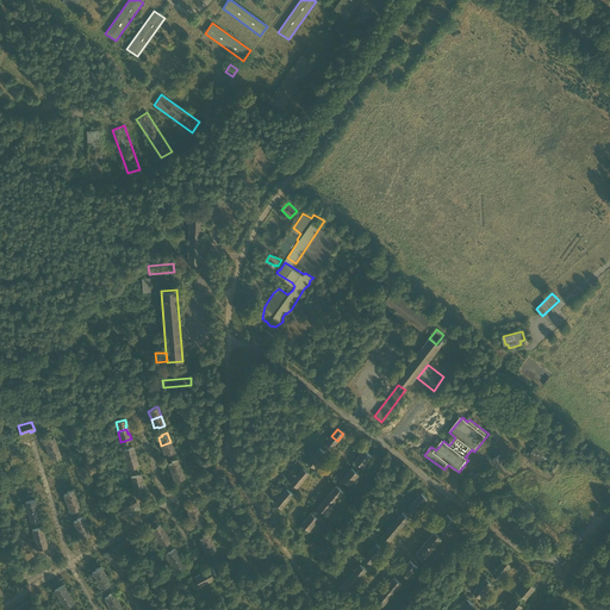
[(337,441),(331,436),(325,443),(331,448),(337,441)]
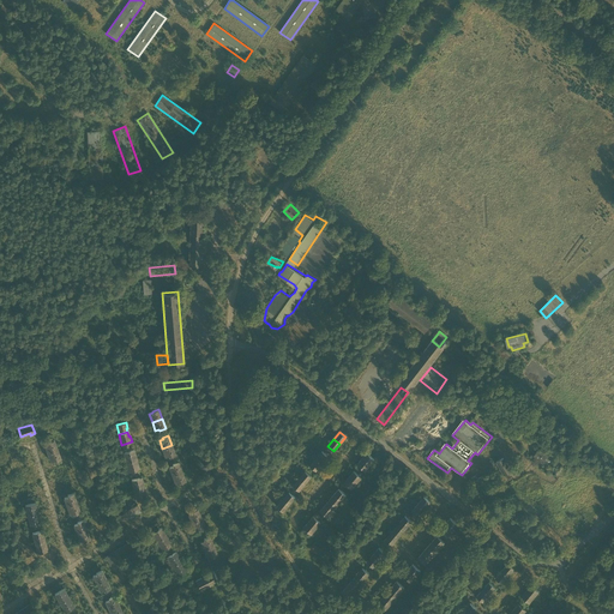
[(54,440),(48,443),(48,444),(44,445),(48,453),(58,450),(54,440)]
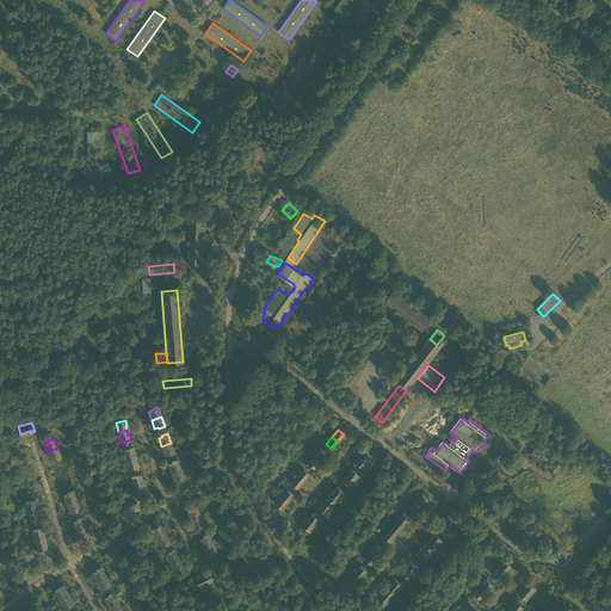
[(171,443),(161,446),(165,455),(168,454),(168,455),(174,452),(171,443)]
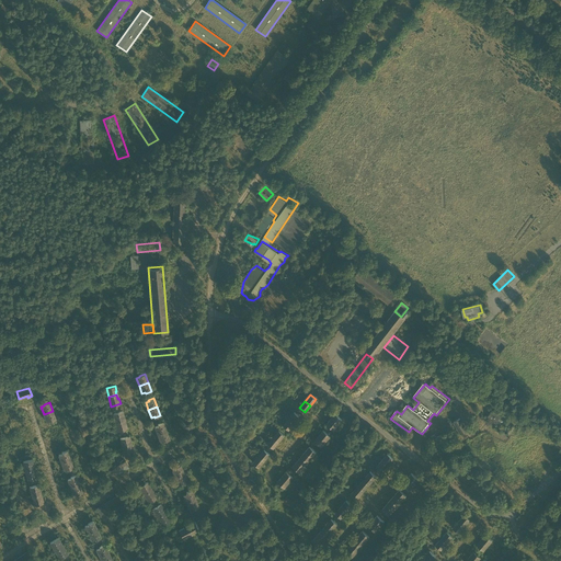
[(499,426),(505,420),(493,410),(488,416),(499,426)]
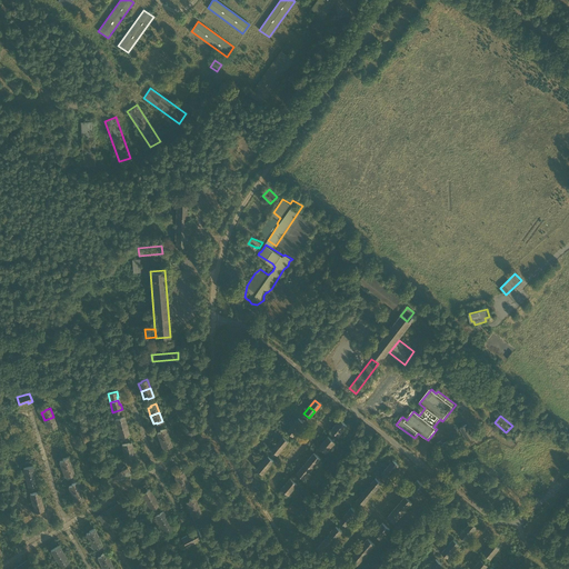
[(53,417),(45,420),(47,428),(50,426),(51,428),(57,426),(53,417)]
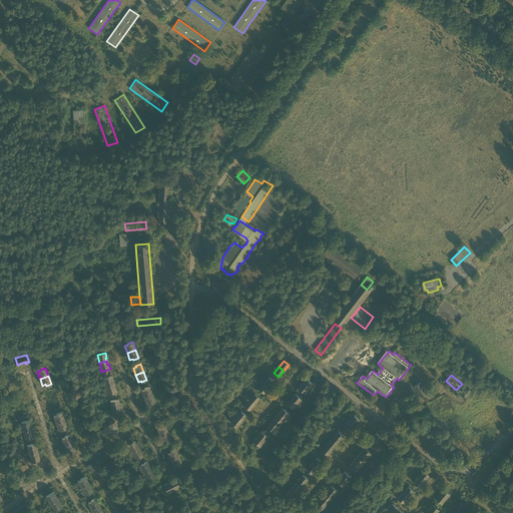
[(111,376),(103,378),(105,386),(113,384),(112,381),(113,381),(111,376)]
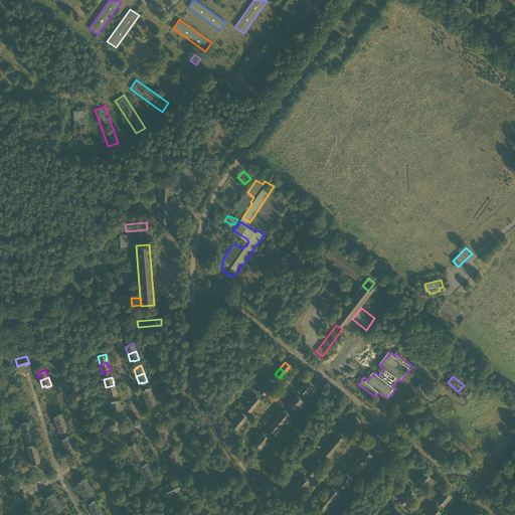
[(275,382),(270,378),(265,384),(270,388),(275,382)]
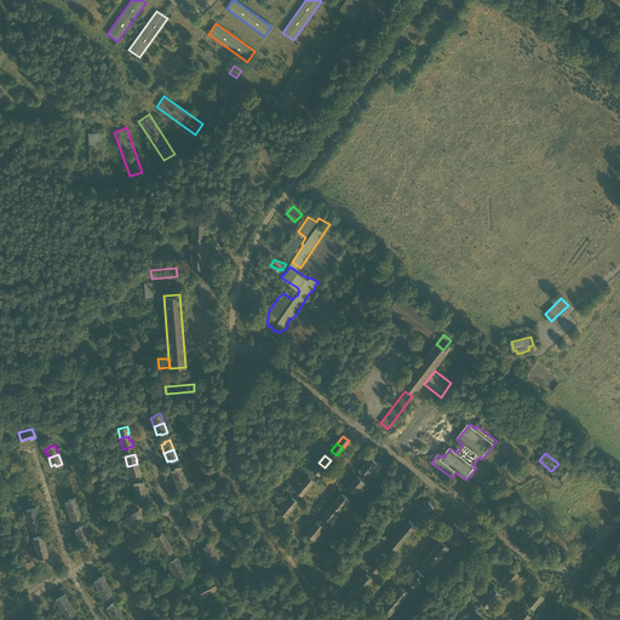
[(378,464),(371,457),(366,463),(373,469),(378,464)]
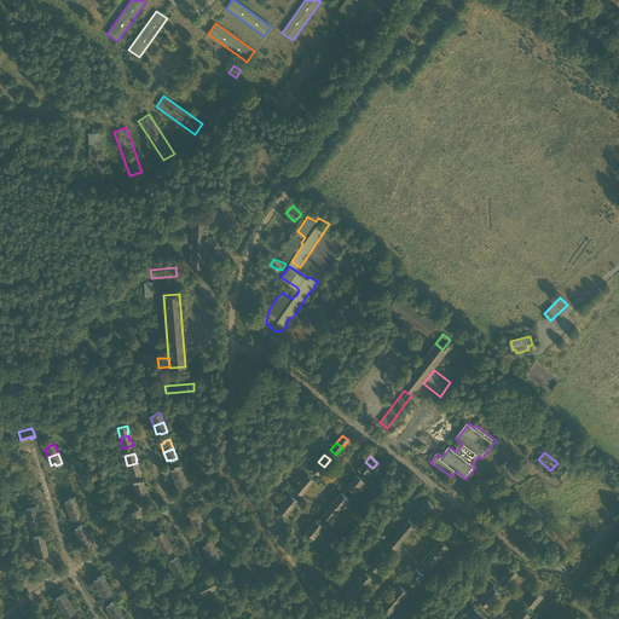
[(508,479),(516,475),(509,460),(501,464),(508,479)]
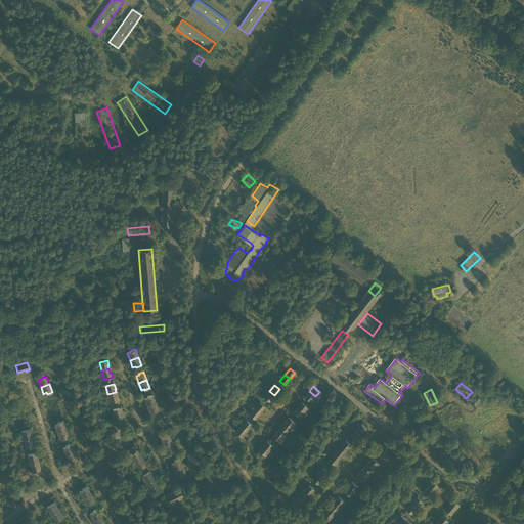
[(274,395),(269,391),(264,397),(269,401),(274,395)]
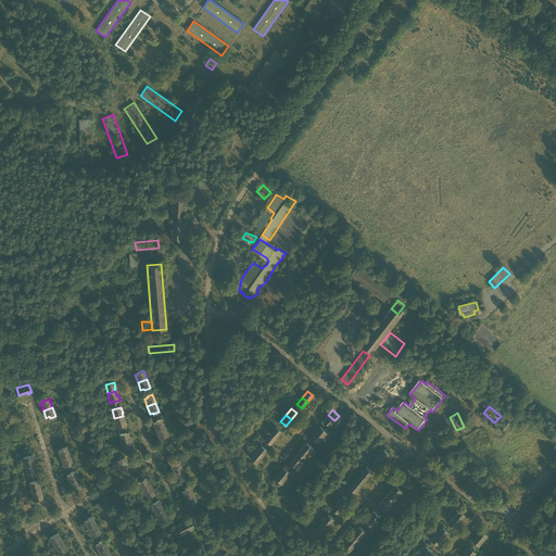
[(335,420),(328,415),(324,420),(330,426),(335,420)]
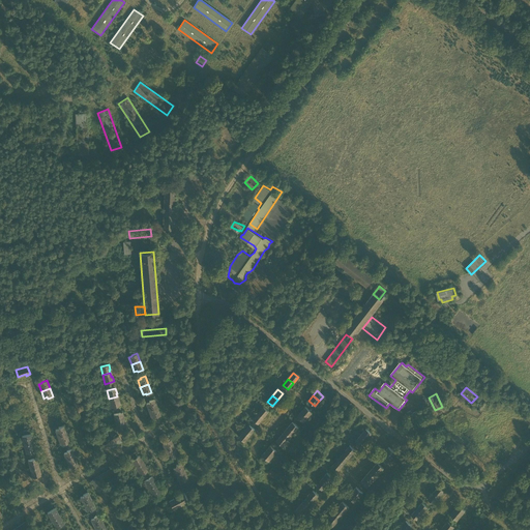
[(117,396),(109,399),(112,407),(120,405),(119,400),(117,400),(117,396)]
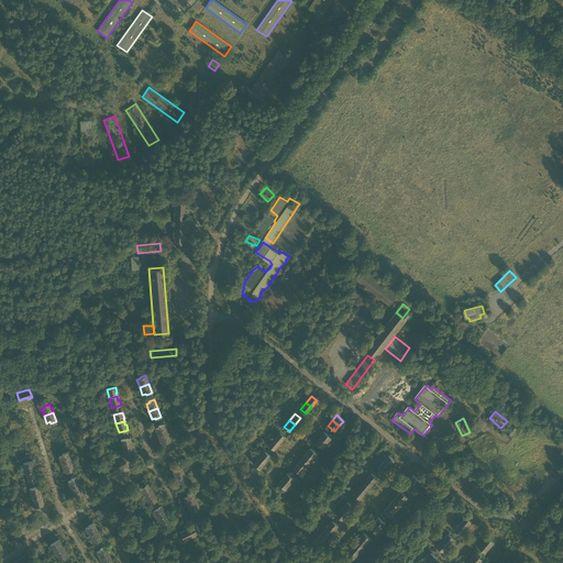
[(164,423),(158,426),(158,427),(155,428),(158,435),(167,432),(164,423)]
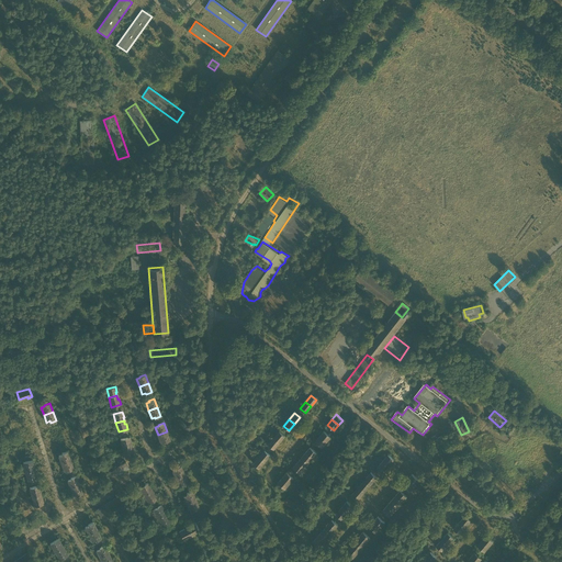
[(330,436),(324,430),(319,436),(326,441),(330,436)]
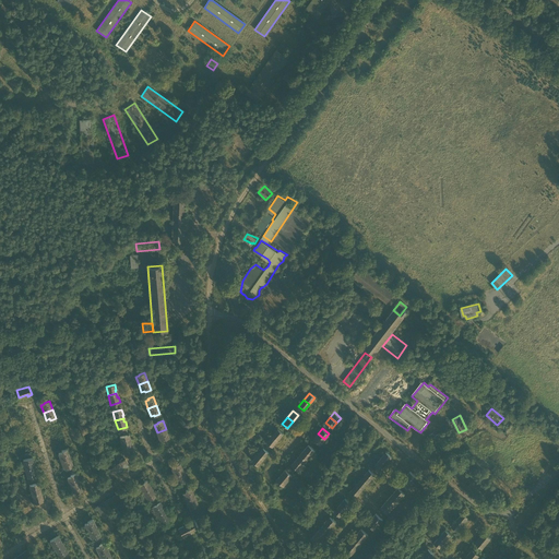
[(166,429),(157,432),(159,440),(163,439),(164,440),(169,438),(166,429)]
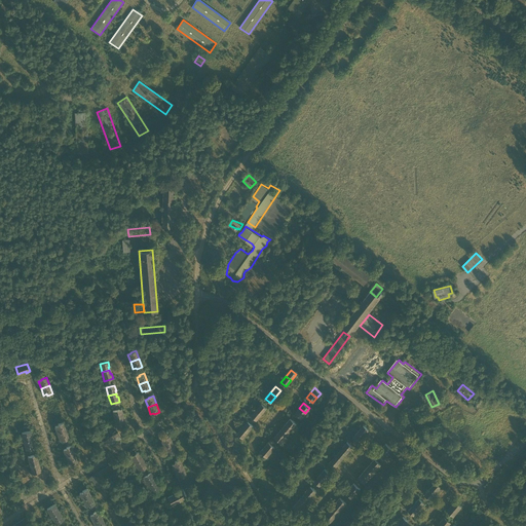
[(266,408),(261,404),(257,410),(261,414),(266,408)]
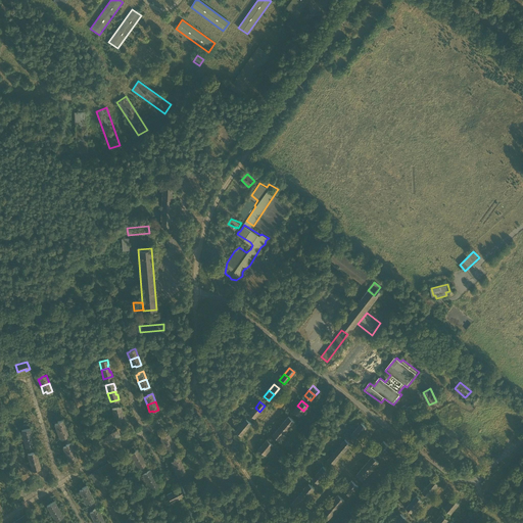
[(121,406),(111,409),(114,417),(122,415),(121,412),(122,411),(121,406)]
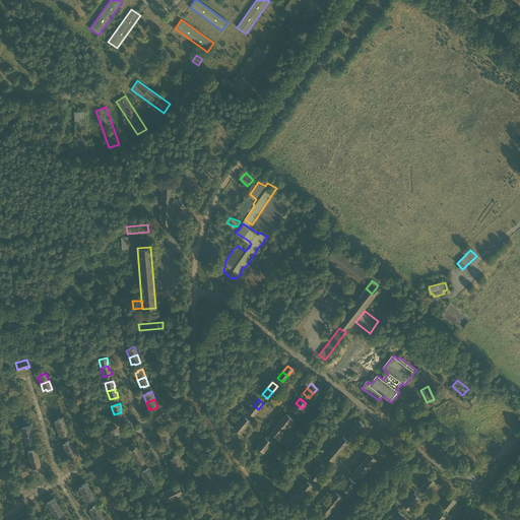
[(302,408),(296,403),(291,408),(298,413),(302,408)]
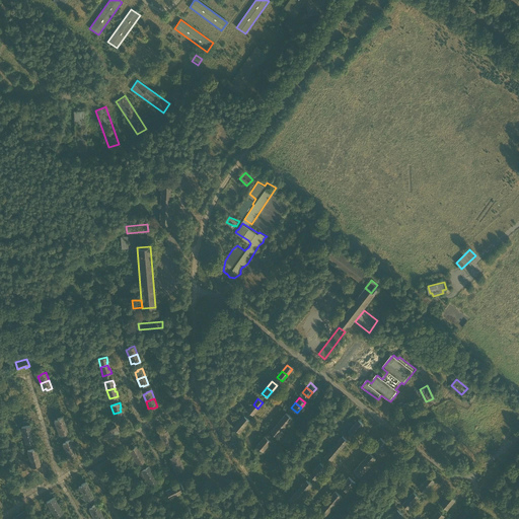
[(257,409),(253,404),(248,411),(252,415),(257,409)]
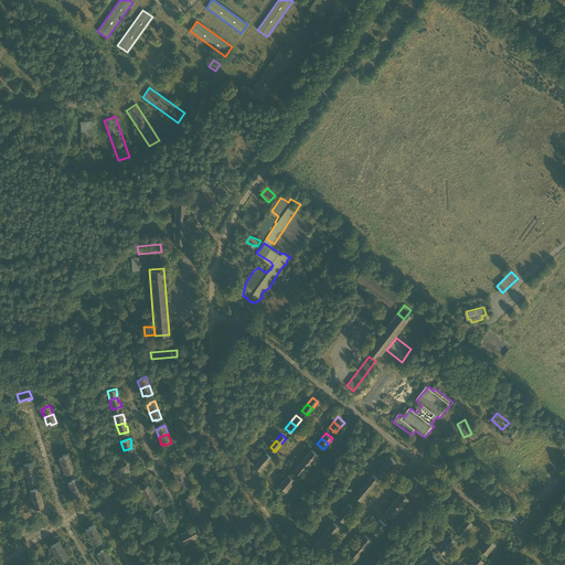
[(131,448),(124,450),(126,459),(135,457),(134,451),(132,451),(131,448)]
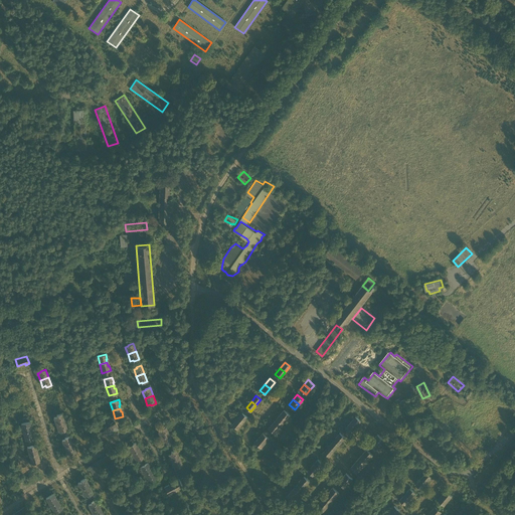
[(290,414),(284,409),(281,414),(287,419),(290,414)]
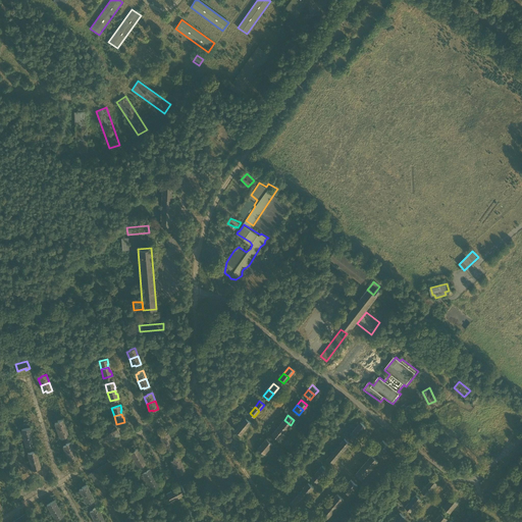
[(251,422),(246,418),(241,424),(246,428),(251,422)]
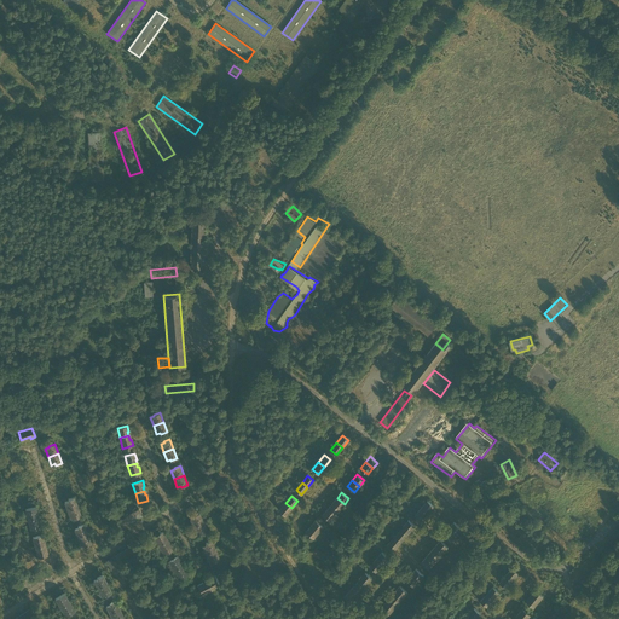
[(74,497),(68,499),(68,501),(64,502),(68,510),(77,507),(74,497)]
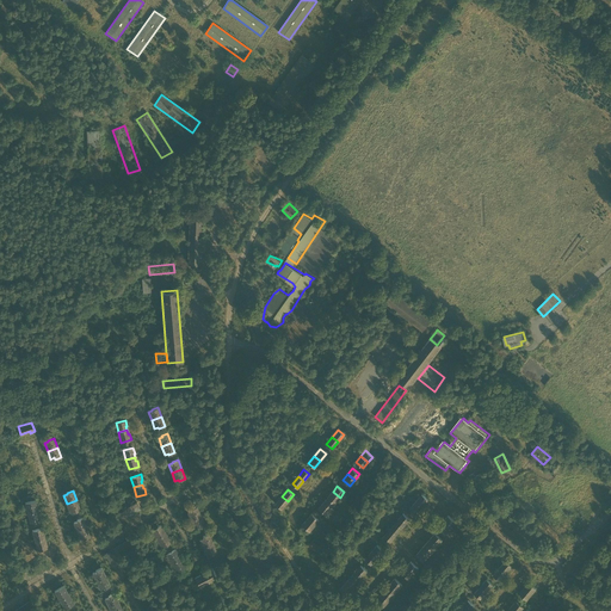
[(333,492),(328,497),(335,503),(340,498),(333,492)]
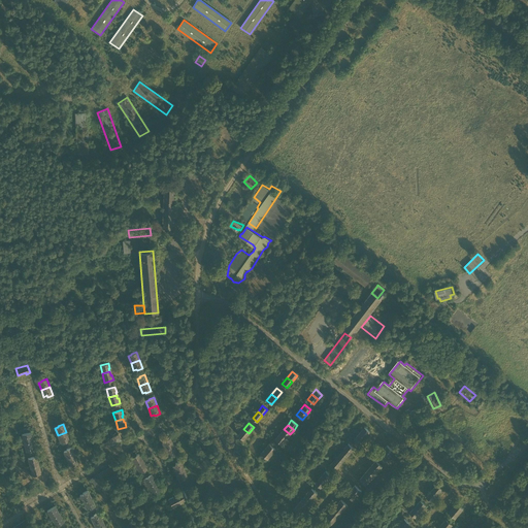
[(369,431),(365,427),(359,433),(364,437),(369,431)]
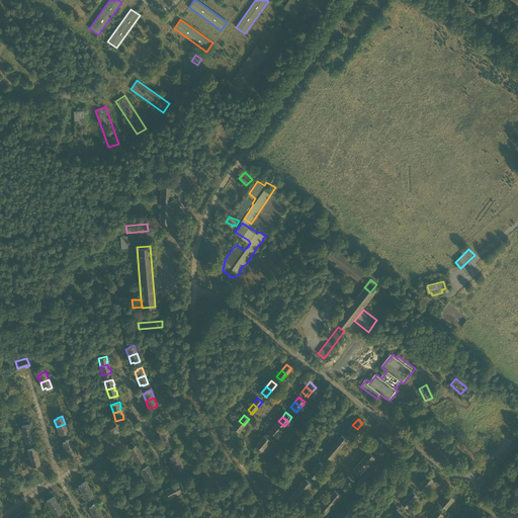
[(244,425),(239,421),(234,427),(239,431),(244,425)]
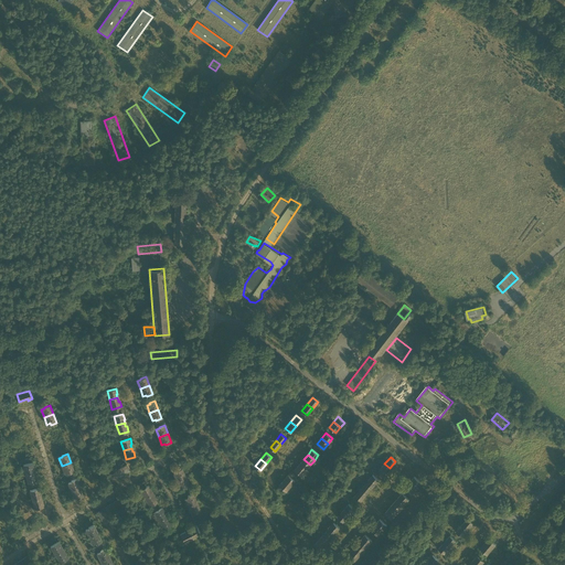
[(310,465),(304,459),(299,465),(306,470),(310,465)]
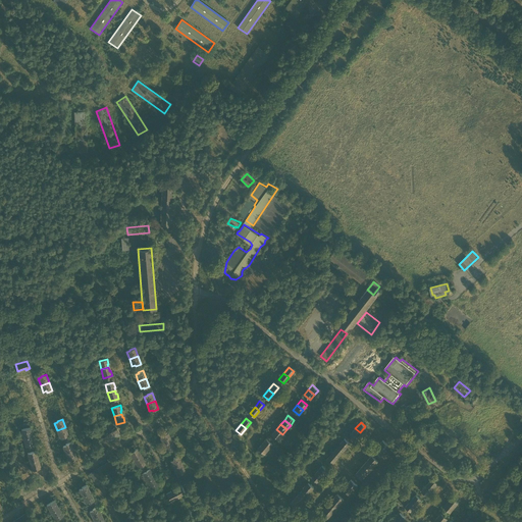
[(30,427),(21,429),(23,438),(31,436),(30,433),(32,432),(30,427)]
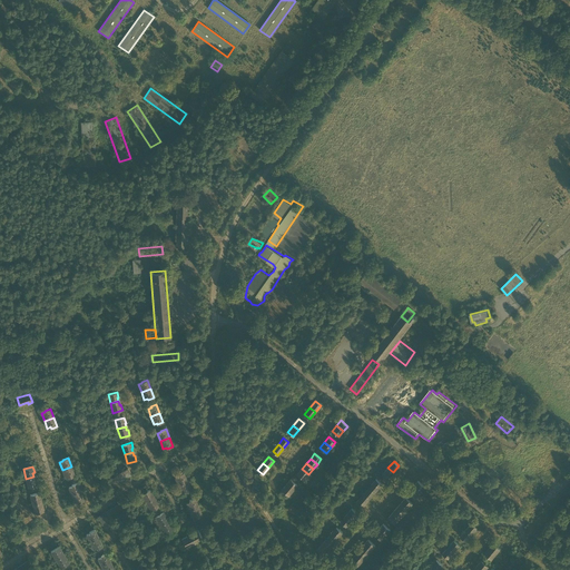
[(71,467),(62,470),(65,478),(68,477),(69,478),(75,475),(71,467)]
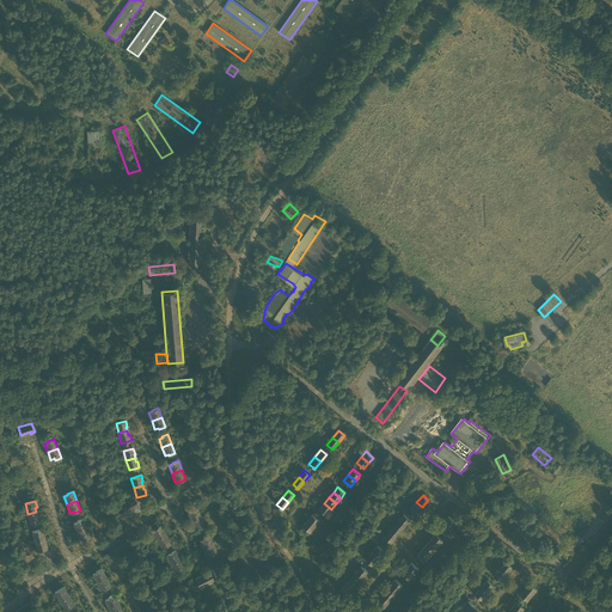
[(416,502),(410,509),(416,514),(422,507),(416,502)]
